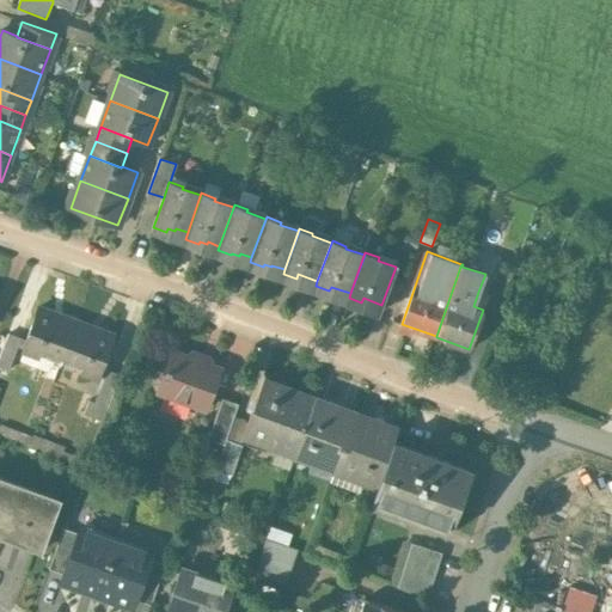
[(488,295),(478,292),(473,306),(483,310),(488,295)]
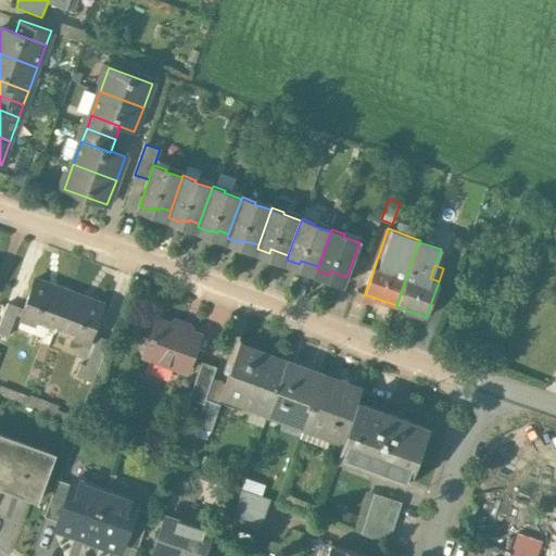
[(51,283),(36,278),(22,316),(36,321),(39,314),(59,321),(68,293),(50,286),(51,283)]
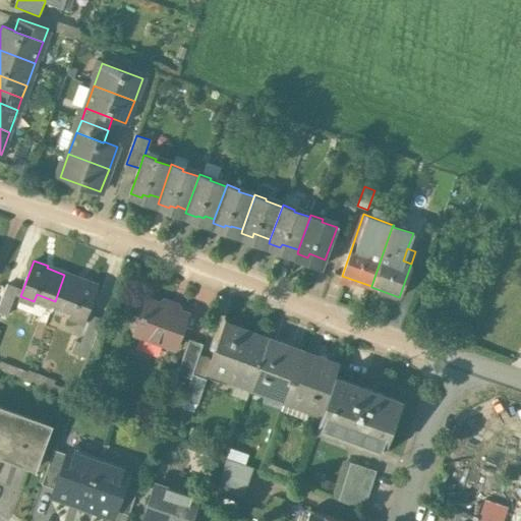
[(82,281),(64,275),(55,301),(73,308),(71,314),(85,320),(98,284),(83,279),(82,281)]
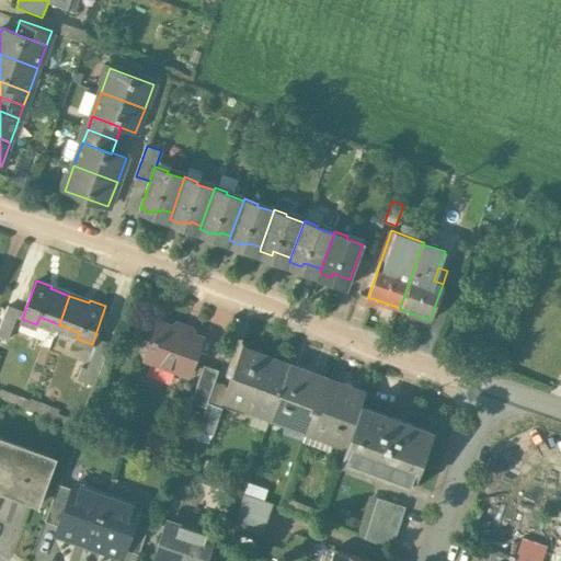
[(8,305),(0,324),(0,334),(9,339),(20,309),(8,305)]
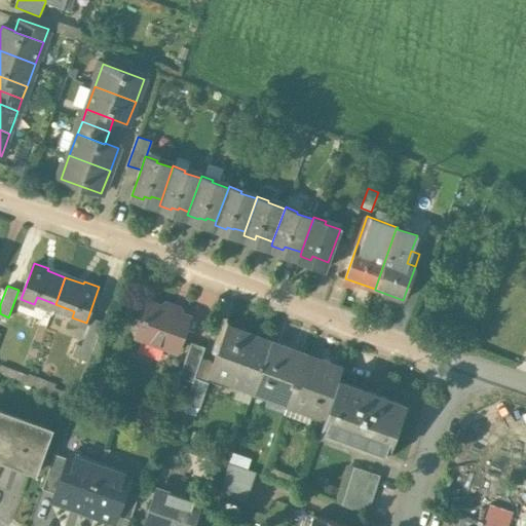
[(161,304),(149,300),(143,317),(137,320),(134,328),(137,335),(179,350),(191,315),(174,309),(172,303),(166,301),(161,304)]
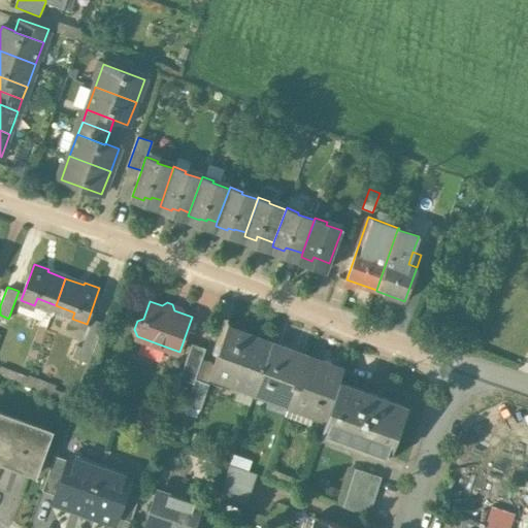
[(93,318),(83,345),(94,350),(104,322),(93,318)]
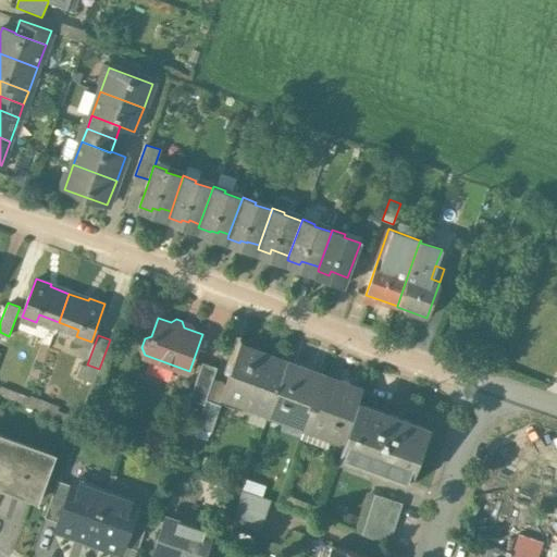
[(285,361),(242,344),(222,395),(268,413),(285,361)]
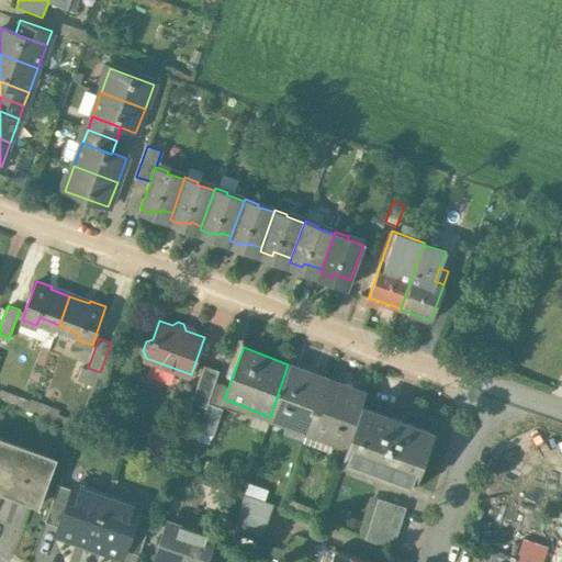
[(220,369),(205,364),(193,402),(206,406),(209,402),(220,369)]
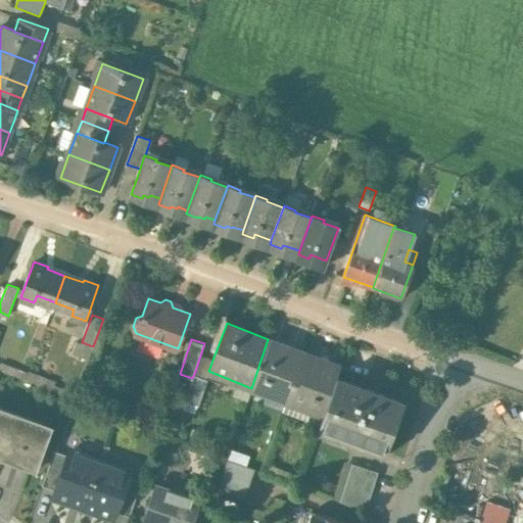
[(303,353),(269,341),(269,339),(268,339),(251,388),(252,389),(252,388),(286,400),(286,401),(287,401),(304,352),(303,353)]
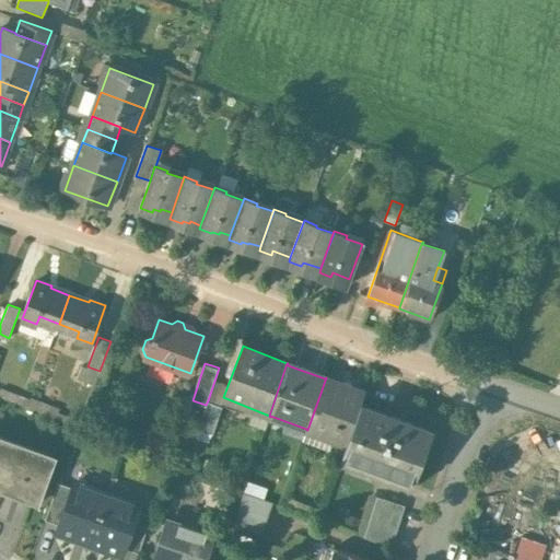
[(326,377),(307,430),(308,429),(345,443),(345,444),(346,444),(361,403),(365,392),(364,392),(363,393),(326,380),(327,377),(326,377)]
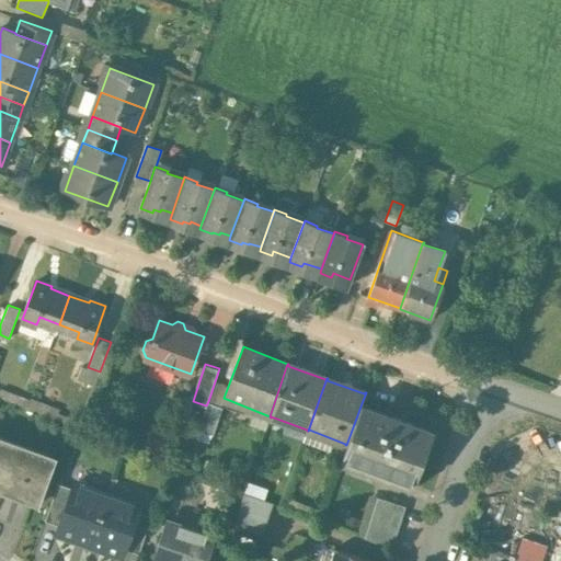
[(222,407),(208,401),(206,405),(198,428),(214,434),(222,407)]
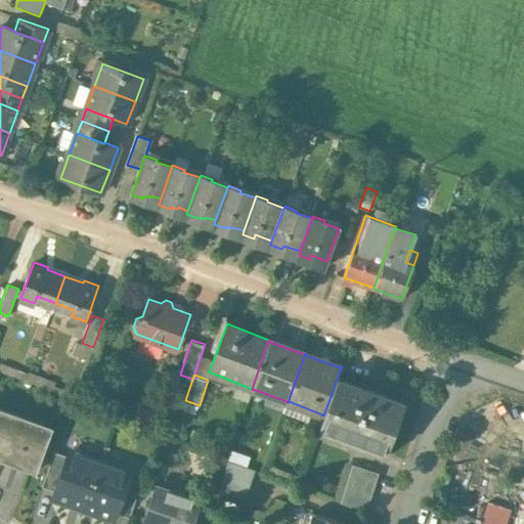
[(404,401),(338,377),(323,416),(317,431),(320,432),(323,423),(330,426),(329,431),(379,449),(381,444),(388,447),(386,452),(388,452),(397,427),(395,426),(404,401)]
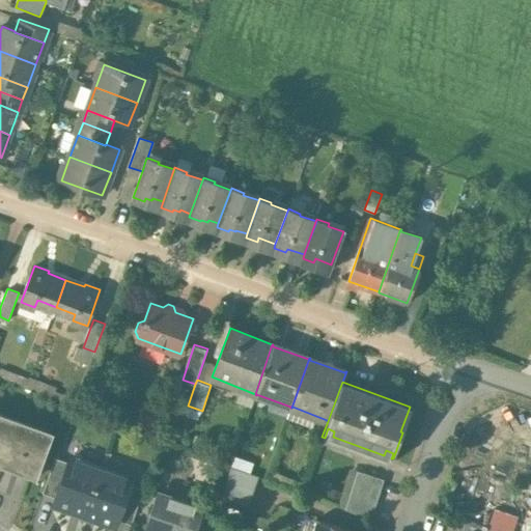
[(52,434),(0,414),(0,463),(36,476),(52,434)]
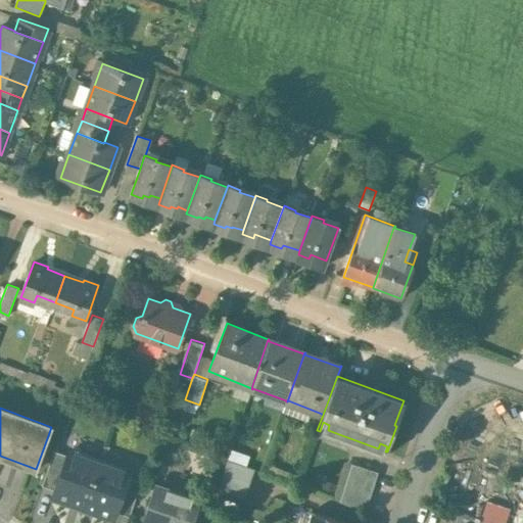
[(100,460),(70,449),(68,456),(56,490),(54,495),(84,507),(100,460)]
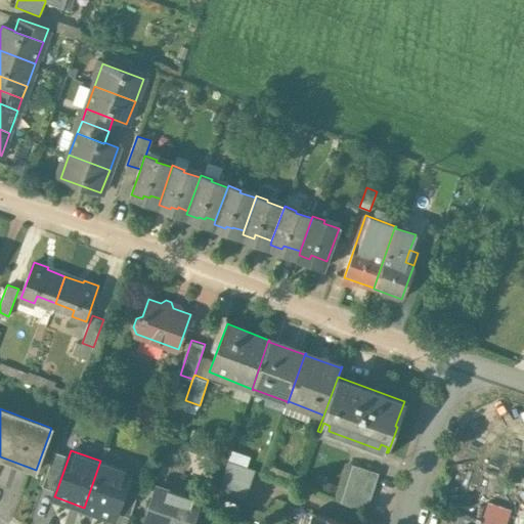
[(54,451),(42,486),(56,491),(69,456),(54,451)]
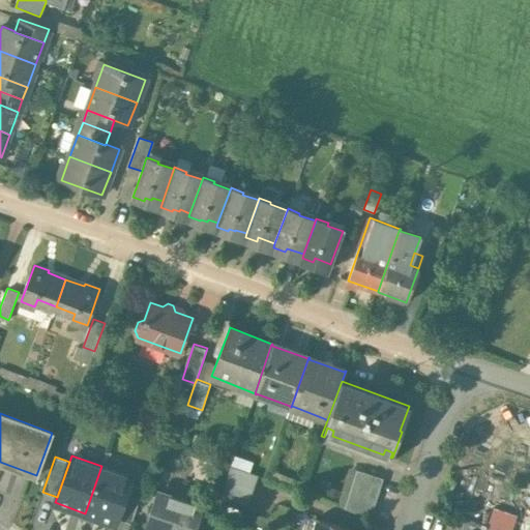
[(131,477),(101,466),(85,513),(115,524),(117,518),(129,482),(131,477)]
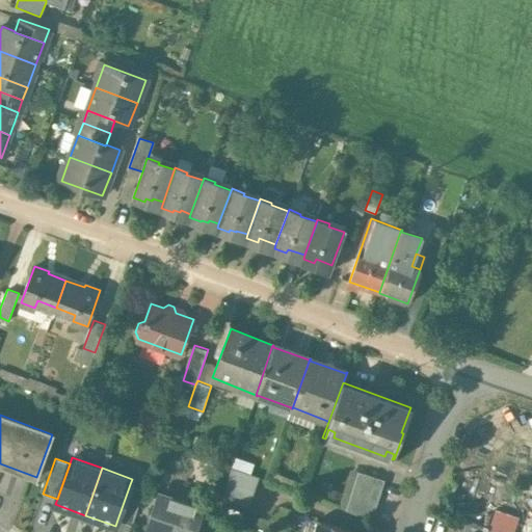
[(258,477),(233,468),(229,480),(255,489),(258,477)]
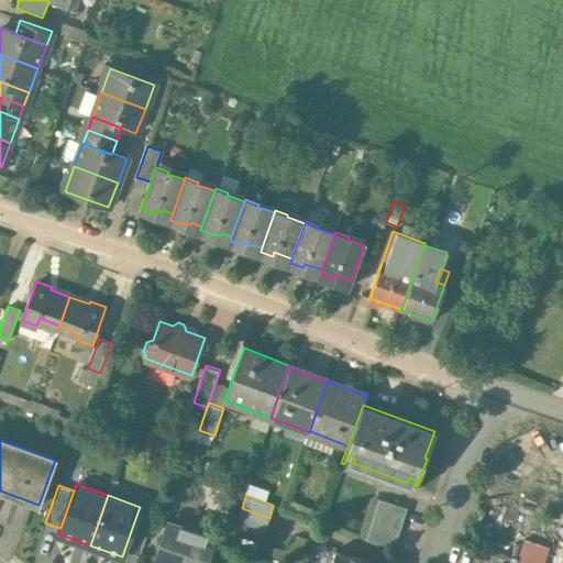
[(378,500),(366,540),(393,550),(406,509),(378,500)]
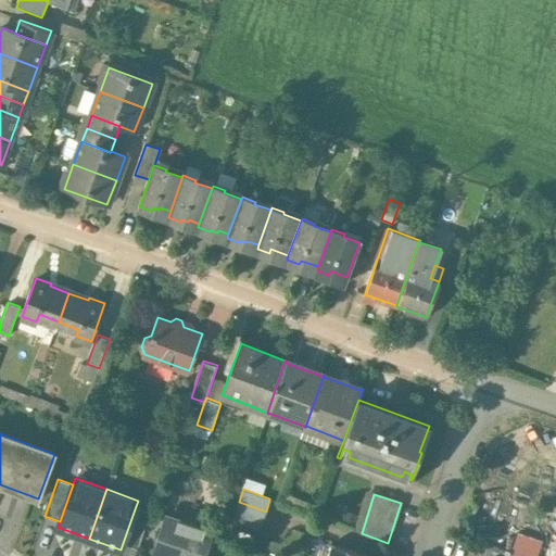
[(266,512),(239,502),(235,515),(262,525),(266,512)]
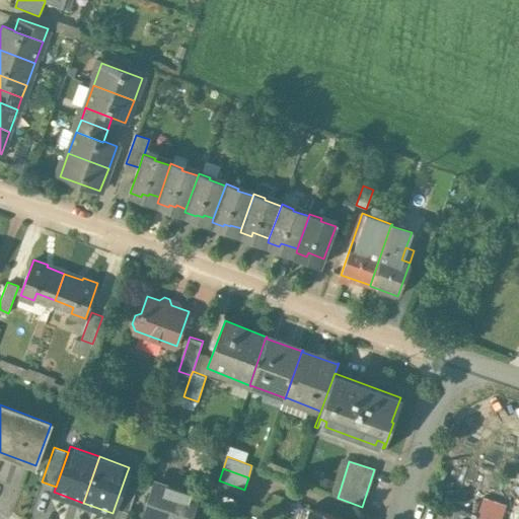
[(141,477),(127,472),(115,507),(129,512),(141,477)]
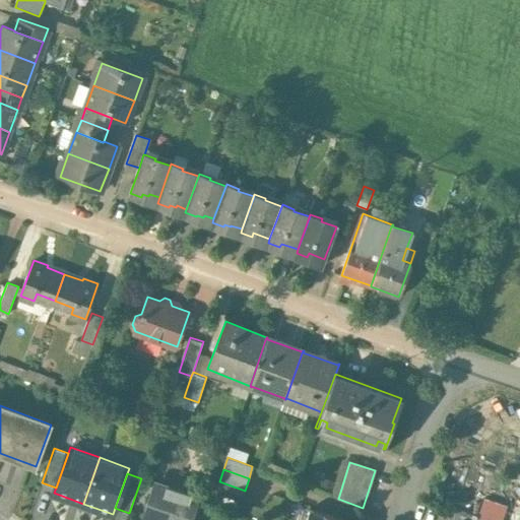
[(190,519),(198,497),(155,481),(143,516),(155,519),(190,519)]
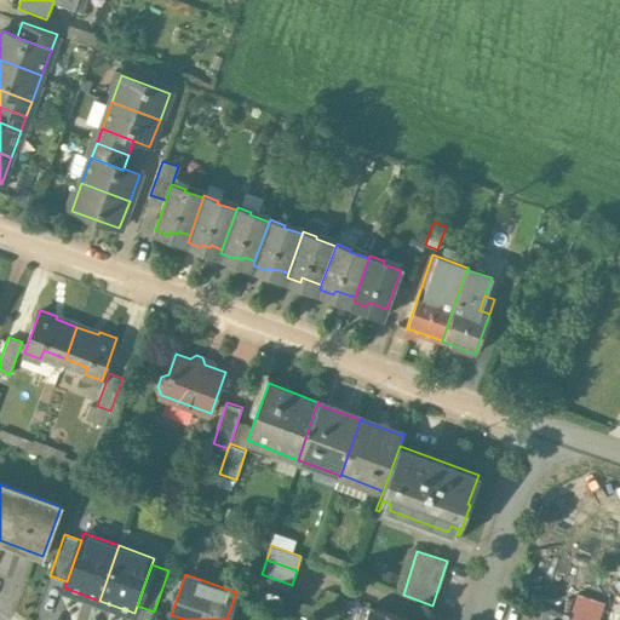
[(292,585),(262,574),(257,589),(287,598),(292,585)]
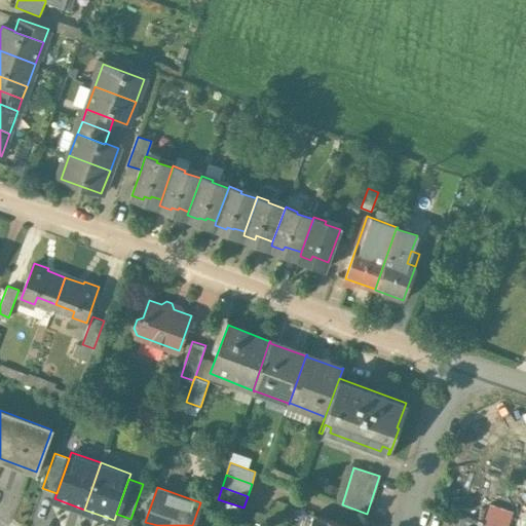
[(490,503),(483,525),(494,525),(501,508),(490,503)]
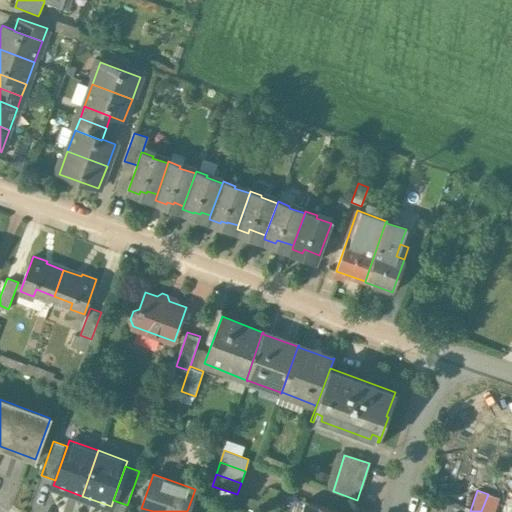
[(494,511),(499,497),(488,494),(481,511),(494,511)]
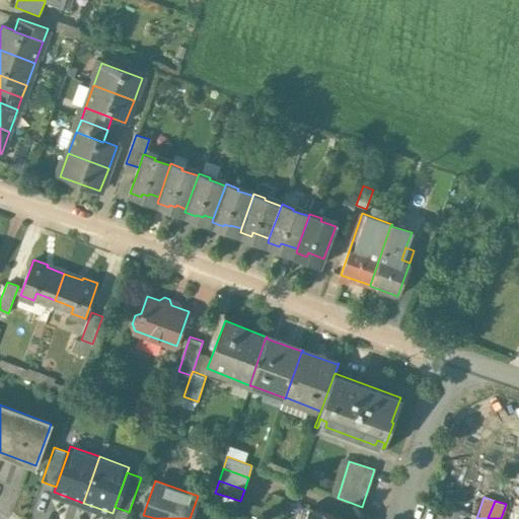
[(345,518),(309,508),(305,518),(345,518)]
